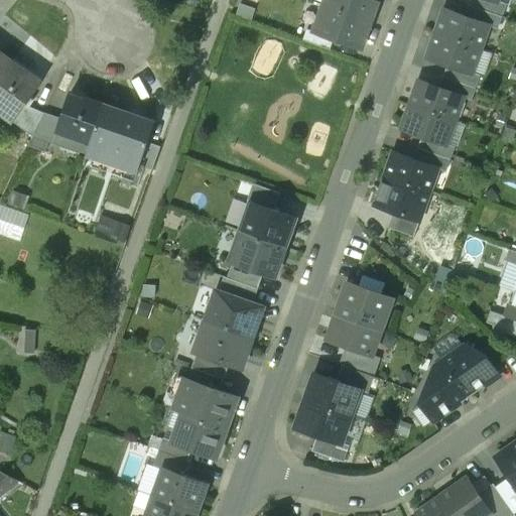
[(325,0),(323,5),(371,22),(378,0),(325,0)]
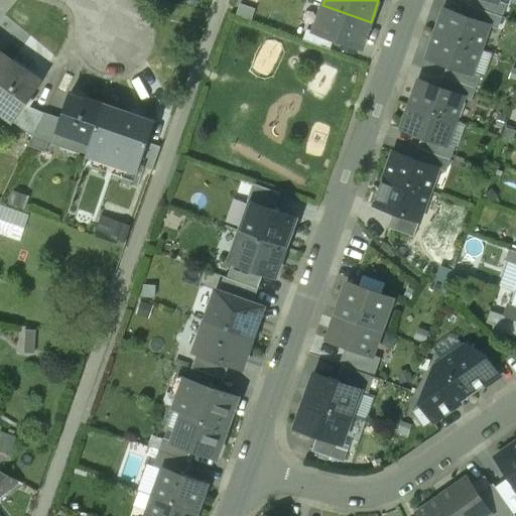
[(489,0),(470,0),(469,5),(502,17),(506,4),(497,1),(497,3),(489,0)]
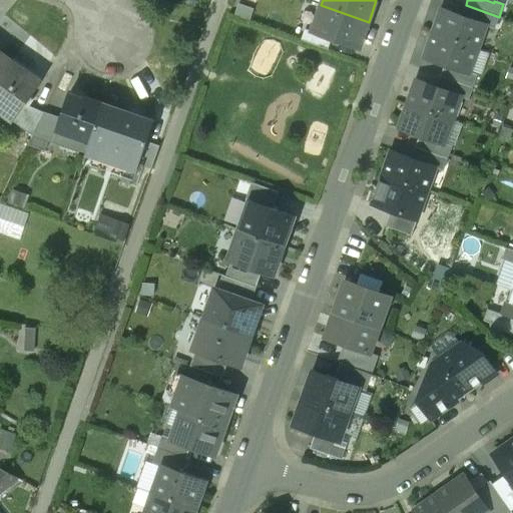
[(360,49),(369,22),(321,5),(312,32),(332,39),(360,49)]
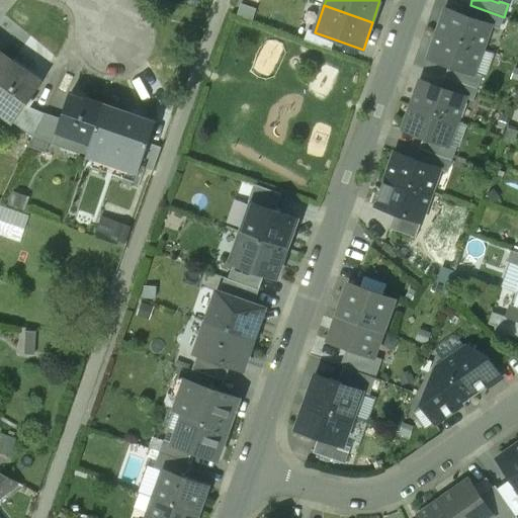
[(470,5),(466,16),(491,25),(491,27),(499,29),(504,17),(470,5)]
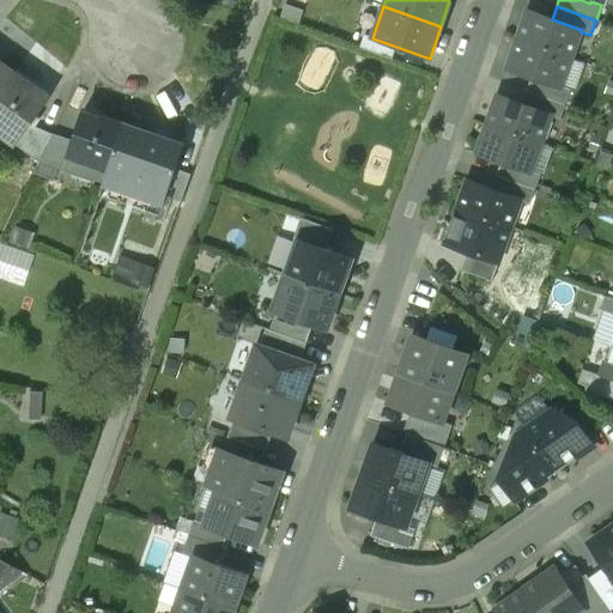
[(527,11),(517,40),(571,59),(581,32),(581,30),(552,19),(527,11)]
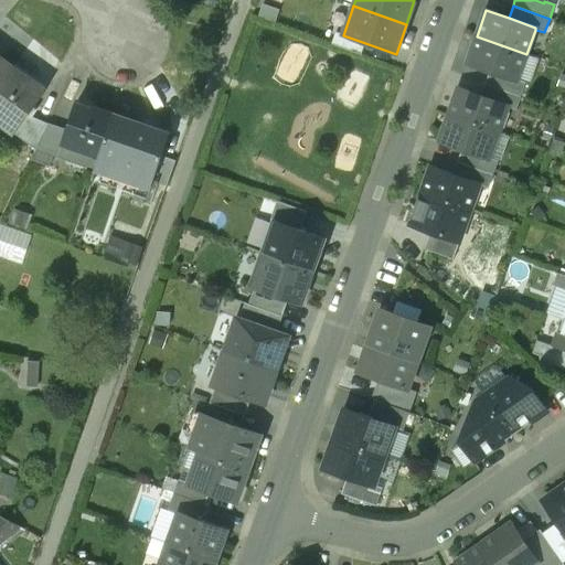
[(361,55),(365,43),(343,35),(337,33),(332,45),(361,55)]
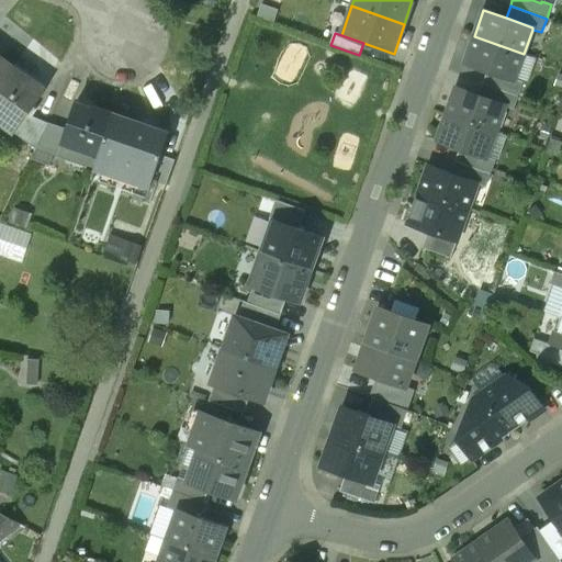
[(515,79),(524,54),(474,36),(464,64),(487,71),(514,81),(515,79)]
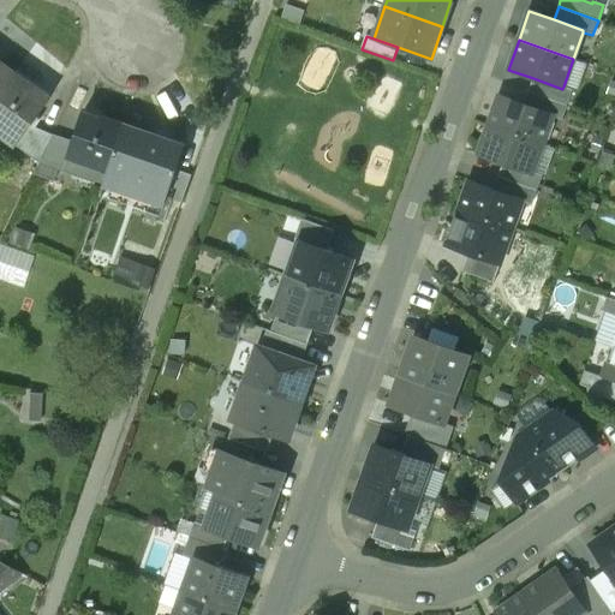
[(0,94),(16,73),(0,63),(0,94)]
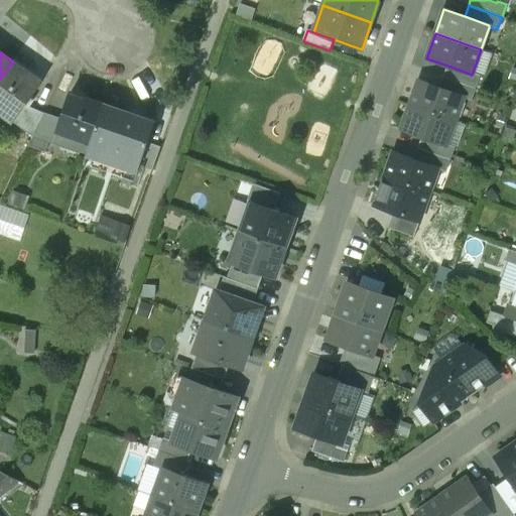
[(42,84),(13,61),(0,79),(0,112),(14,123),(26,106),(42,84)]
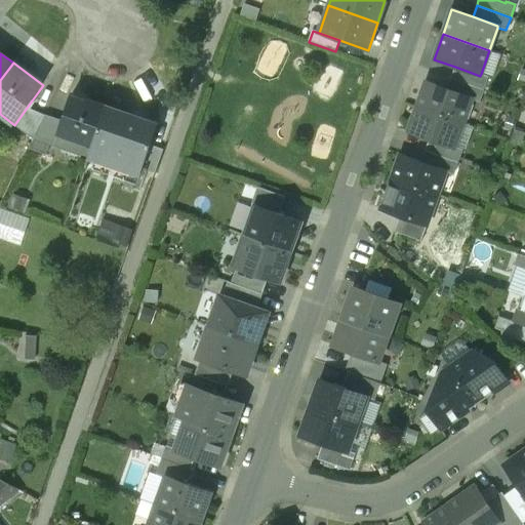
[(451,78),(484,90),(488,77),(481,74),(480,76),(455,67),(451,78)]
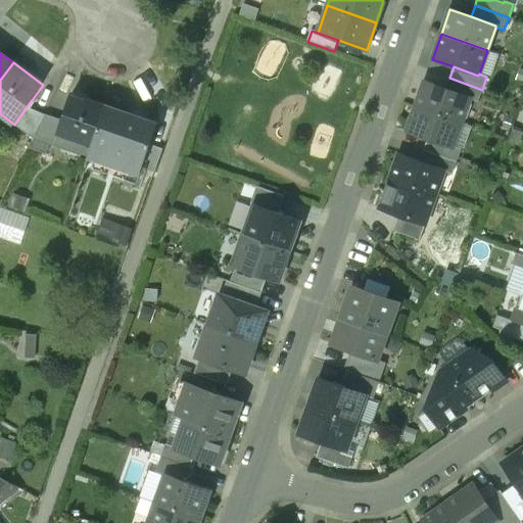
[(449,78),(445,90),(470,98),(470,99),(477,102),(482,90),(449,78)]
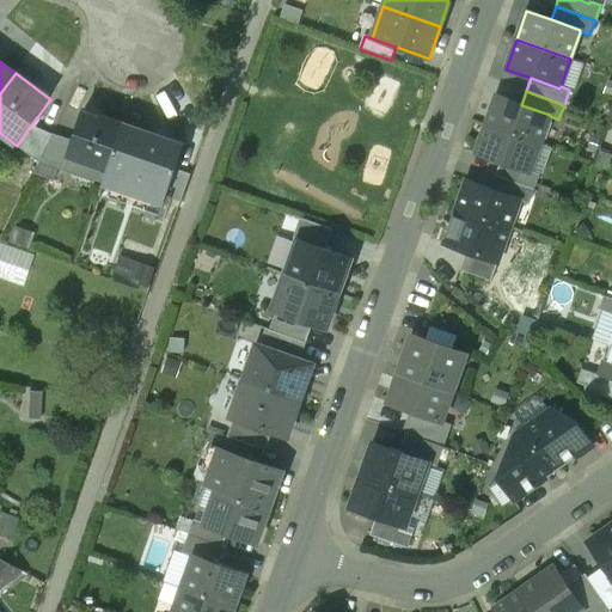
[(496,96),(485,124),(540,144),(550,116),(550,115),(521,105),(496,96)]
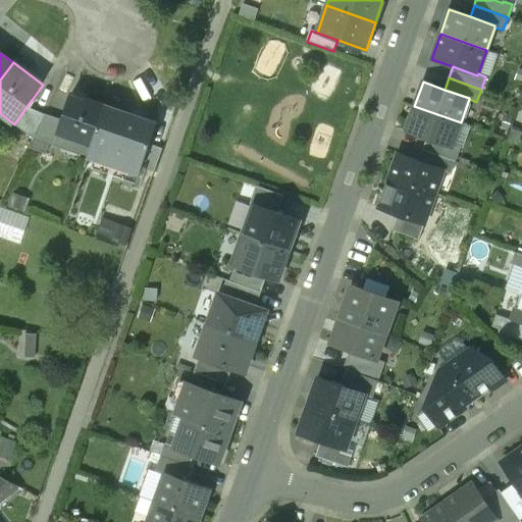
[(58,133),(92,144),(105,105),(71,94),(62,120),(58,133)]
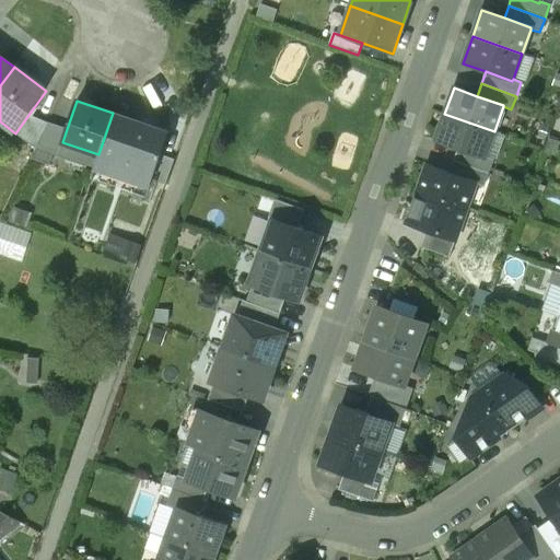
[(96,162),(151,181),(161,155),(168,132),(113,113),(98,154),(96,162)]
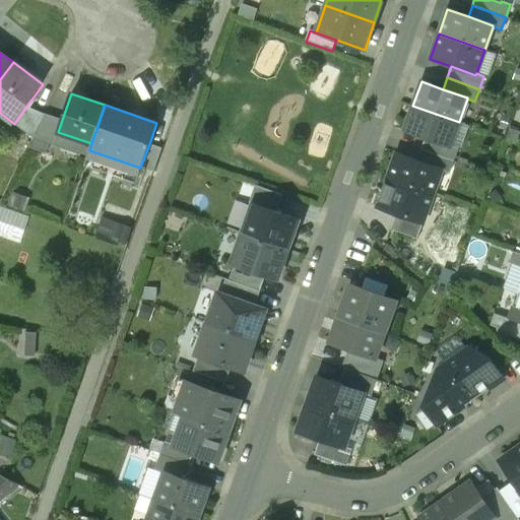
[(450,145),(459,122),(412,106),(404,130),(426,138),(450,146),(450,145)]
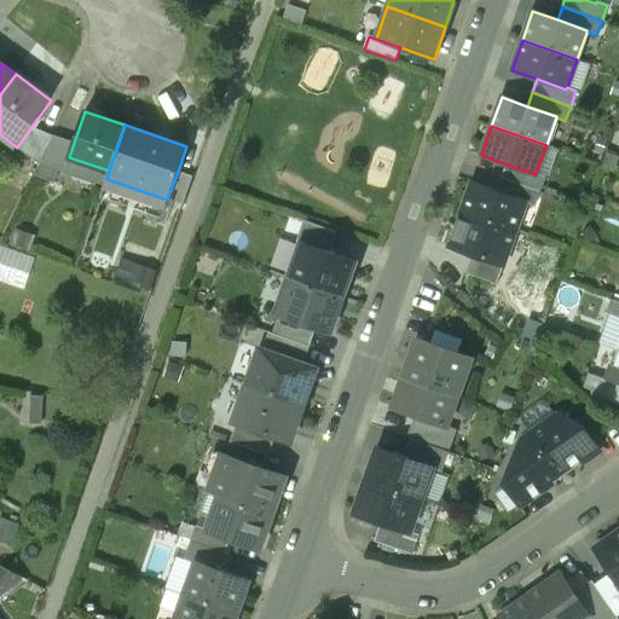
[(40,162),(53,136),(32,127),(17,148),(40,162)]
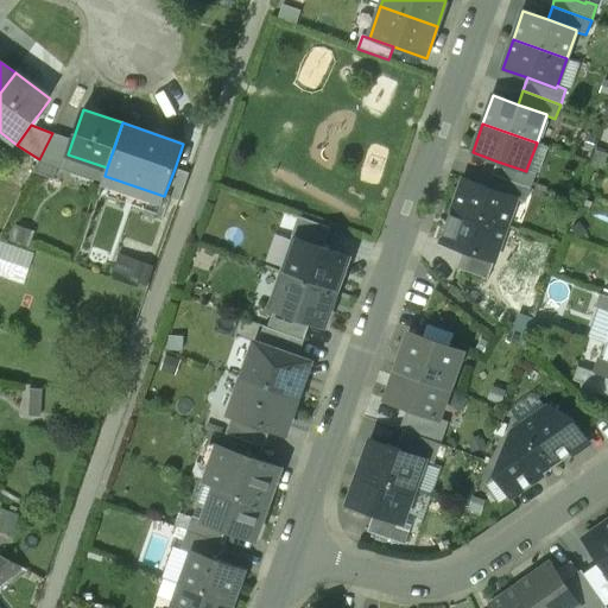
[(73,140),(52,133),(39,159),(64,169),(68,154),(73,140)]
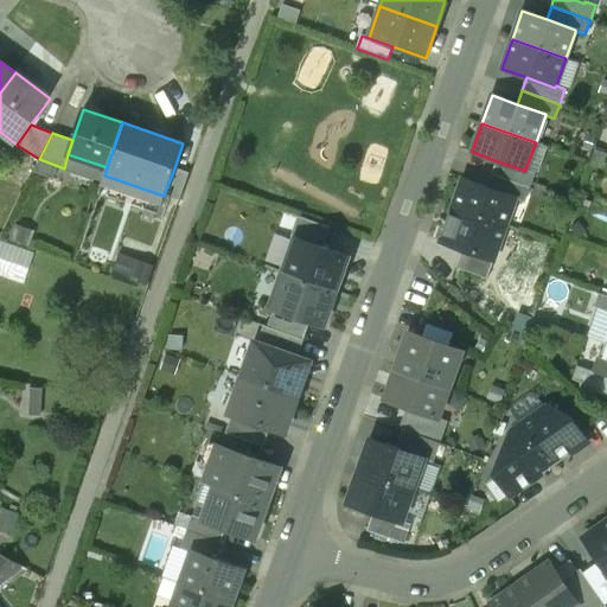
[(492,174),(530,187),(535,173),(525,170),(525,171),(497,161),(492,174)]
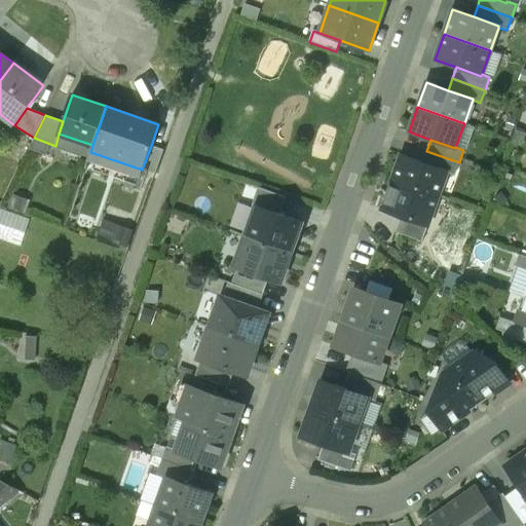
[(151,146),(142,170),(155,175),(163,150),(151,146)]
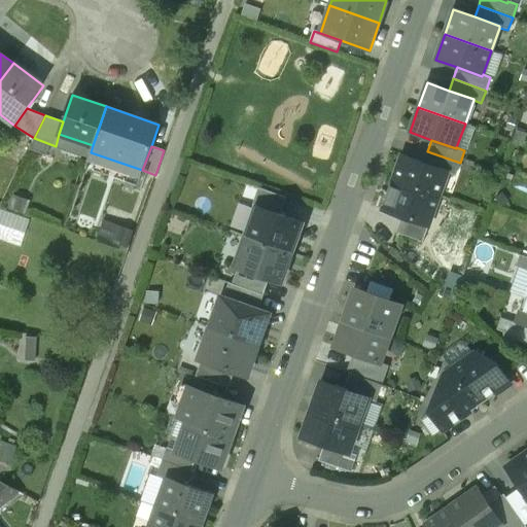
[(427,151),(423,163),(448,172),(448,173),(455,176),(460,163),(427,151)]
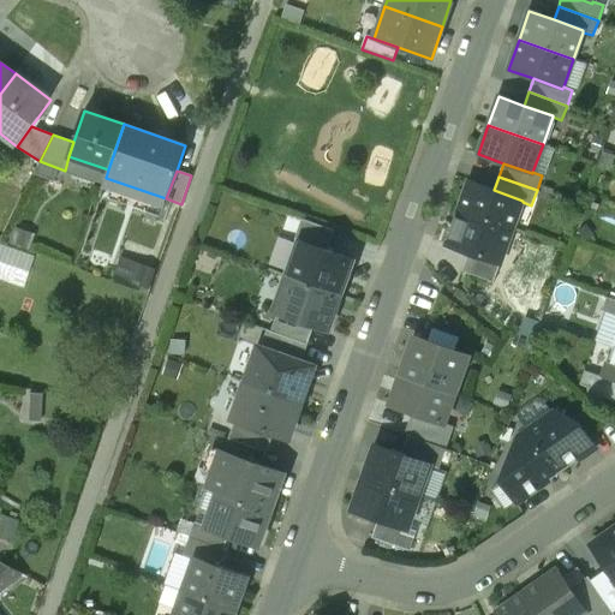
[(469,181),(458,210),(513,230),(523,202),(523,201),(494,190),(469,181)]
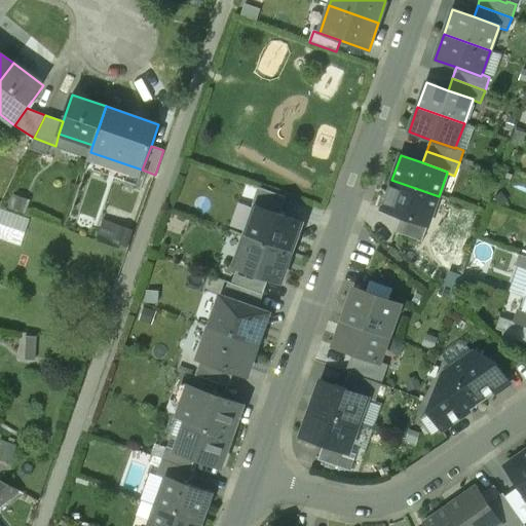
[(428,226),(439,196),(391,180),(381,210),(401,216),(428,226)]
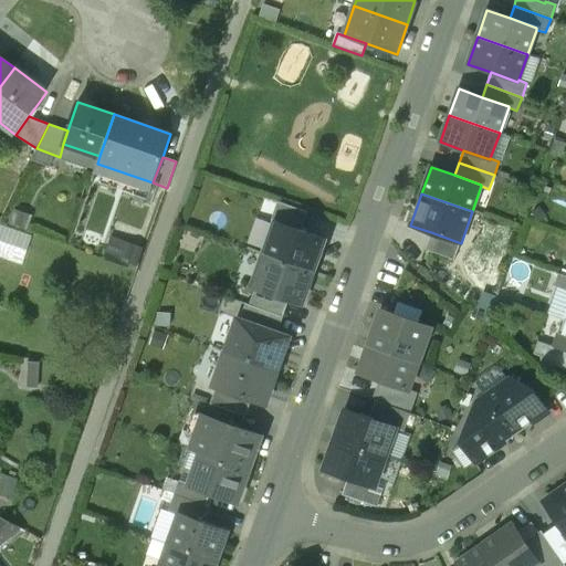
[(275,222),(301,231),(307,212),(278,201),(271,221),(275,222)]
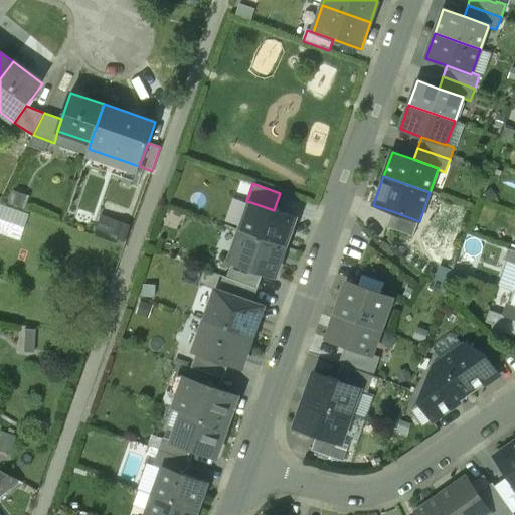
[(250,202),(240,231),(285,246),(295,217),(274,210),(250,202)]
